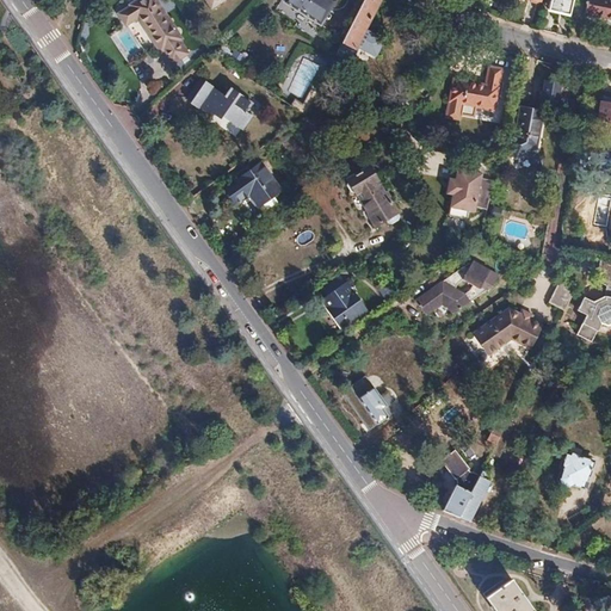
[(180,38),(153,0),(139,0),(129,7),(130,8),(118,17),(125,28),(137,19),(160,51),(162,50),(171,62),(186,51),(178,39),(180,38)]
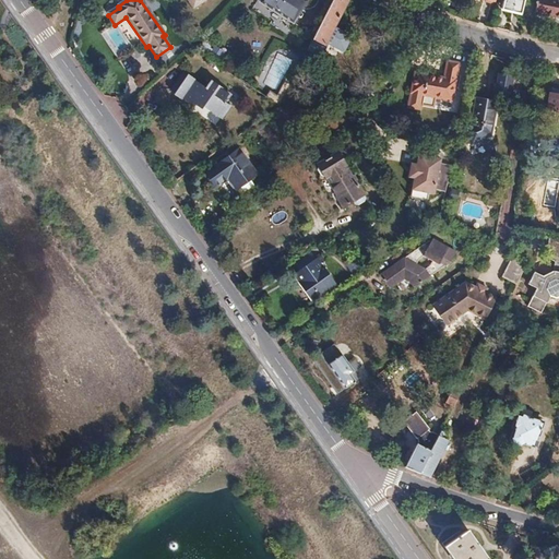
[(260,0),(293,21),(306,0),(260,0)]
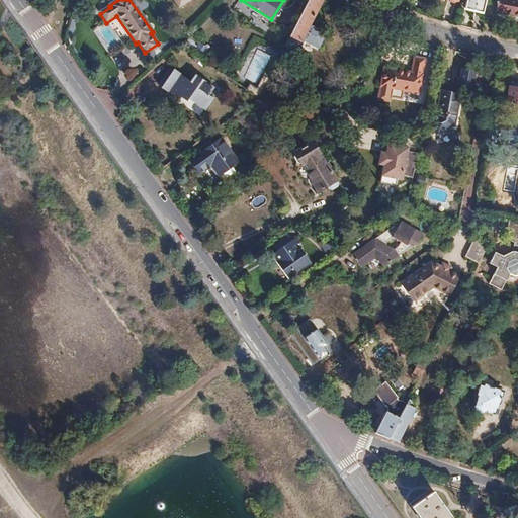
[(325,33),(309,24),(321,0),(308,0),(285,47),(272,71),(279,74),(282,69),(287,71),(304,39),(318,47),(325,33)]
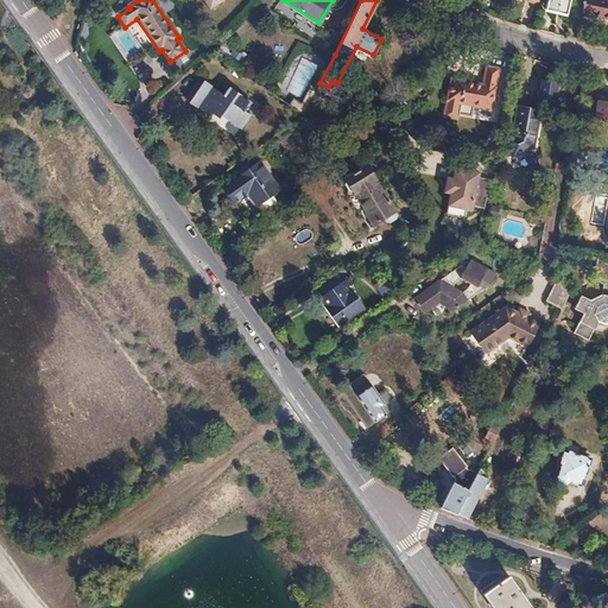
[(328,20),(322,31),(335,38),(355,0),(346,0),(339,13),(329,8),(324,18),(328,20)]
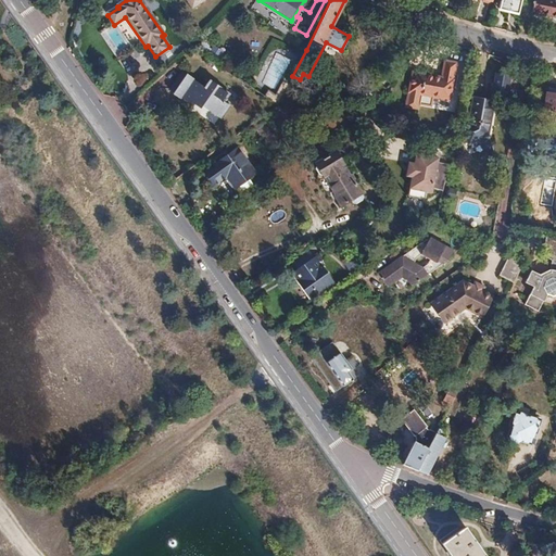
[(501,0),(500,10),(518,13),(520,0),(501,0)]
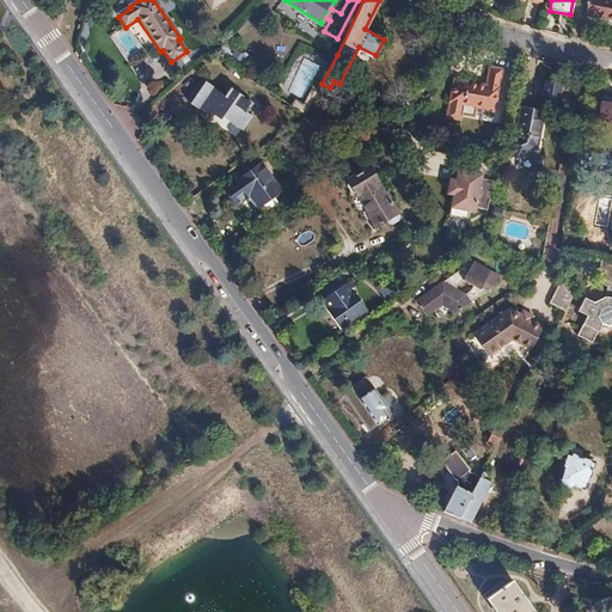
[(611,16),(611,7),(611,0),(589,0),(588,14),(609,18),(609,16),(611,16)]
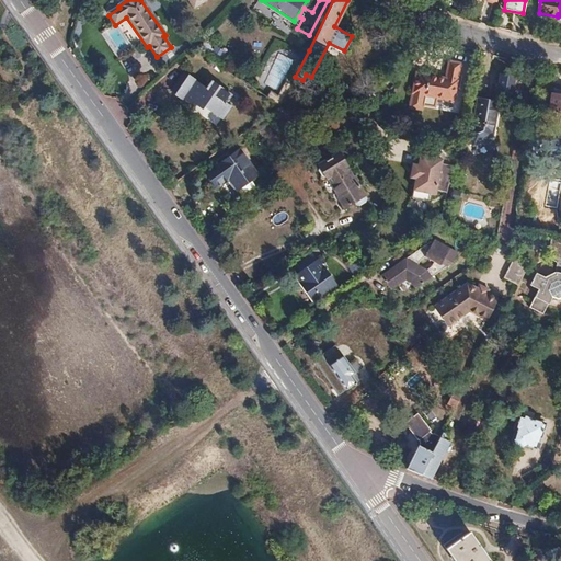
[(276,91),(294,60),(277,50),(260,81),(276,91)]
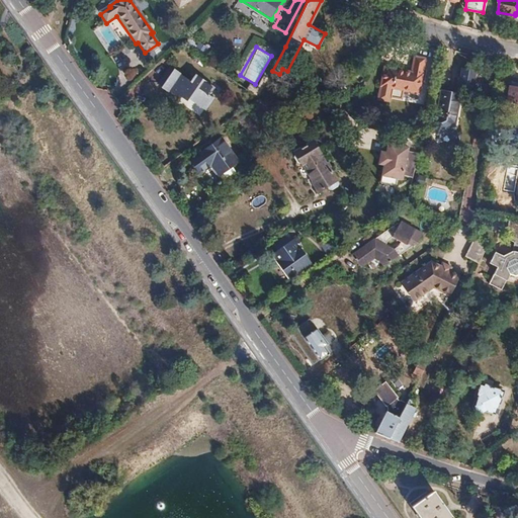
[(116,67),(126,63),(121,51),(111,55),(116,67)]
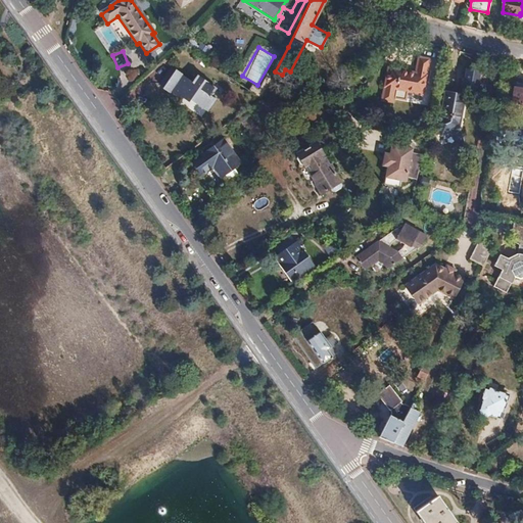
[(423,95),(430,60),(420,57),(417,73),(389,66),(382,101),(394,103),(396,90),(423,95)]
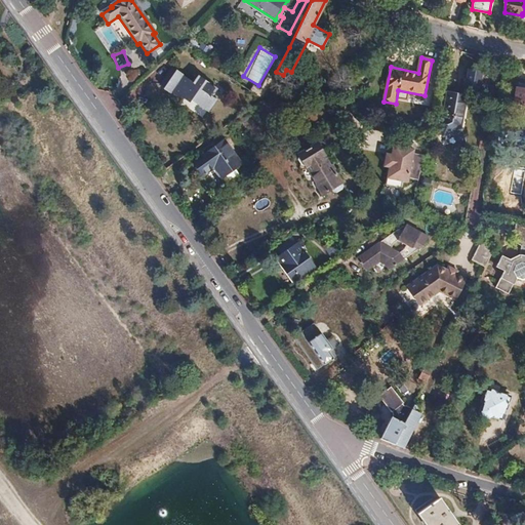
[(188,97),(208,112),(217,99),(212,96),(217,88),(200,76),(195,83),(176,70),(164,87),(185,102),(188,97)]
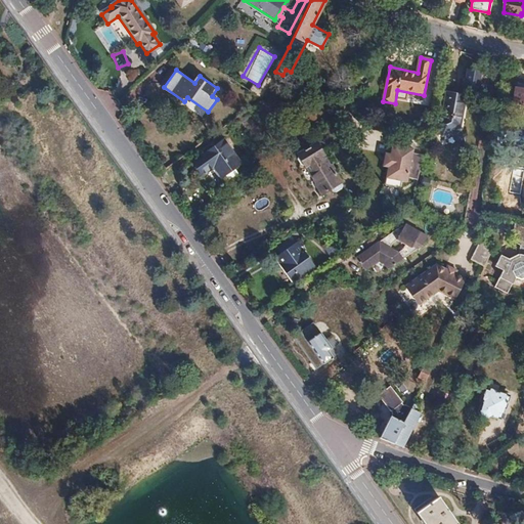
[(477,92),(480,73),(466,70),(462,94),(446,91),(440,127),(438,127),(436,128),(434,129),(434,131),(434,133),(435,135),(437,136),(438,136),(461,121),(467,90),(477,92)]
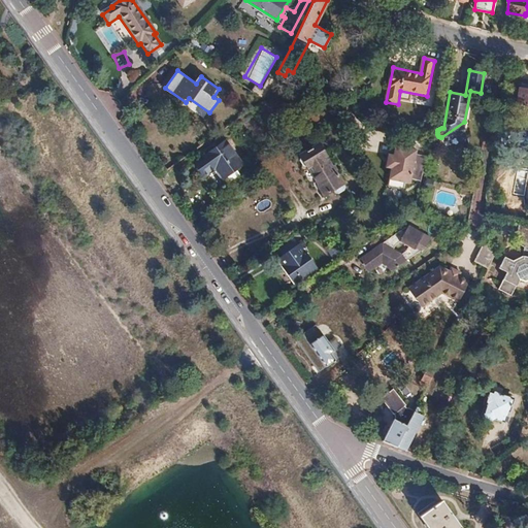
[(269,91),(275,78),(269,75),(261,92),(255,87),(251,92),(263,101),(269,91)]
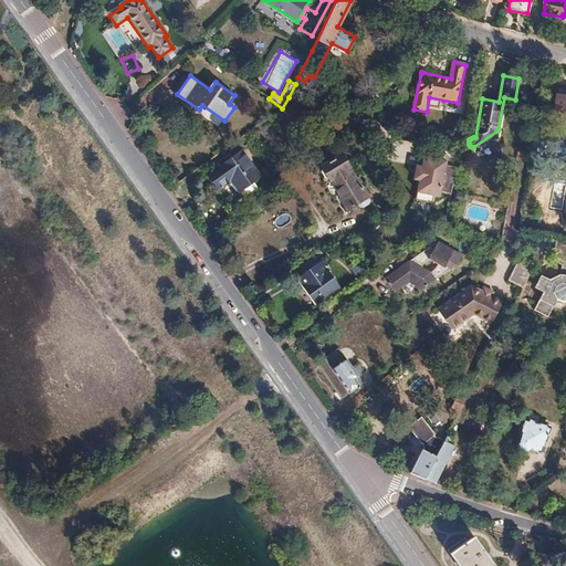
[(565,88),(558,87),(554,109),(565,112),(565,88)]
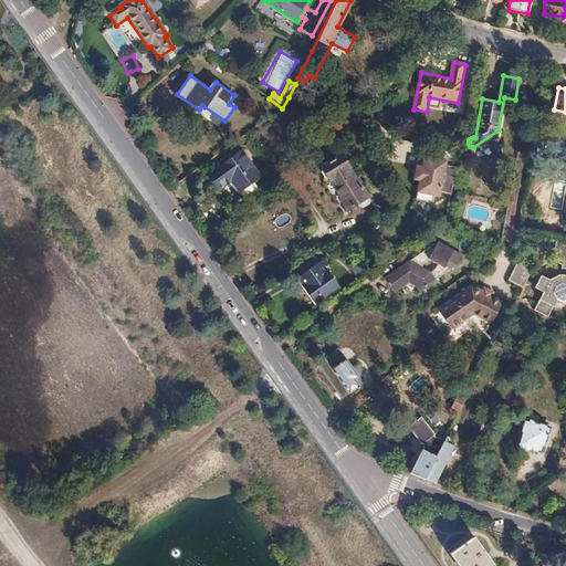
[(260,178),(242,153),(209,177),(218,190),(231,180),(240,192),(260,178)]
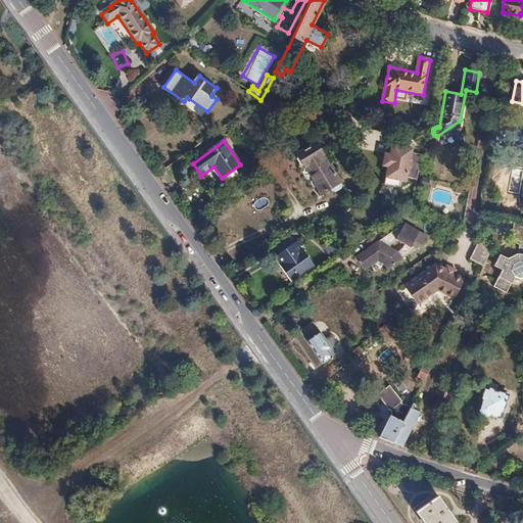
[(340,185),(316,142),(297,152),(298,154),(297,157),(301,163),(304,164),(321,193),(329,188),(330,190),(334,192),(339,188),(340,185)]
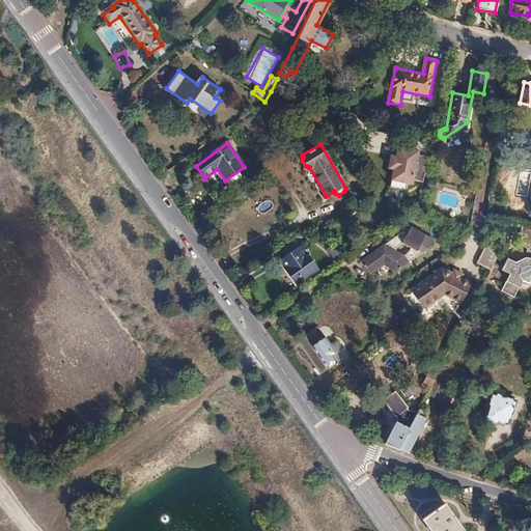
[(418,156),(419,152),(398,148),(396,158),(391,157),(389,169),(394,170),(390,189),(406,192),(408,185),(413,186),(413,182),(423,184),(428,158),(418,156)]
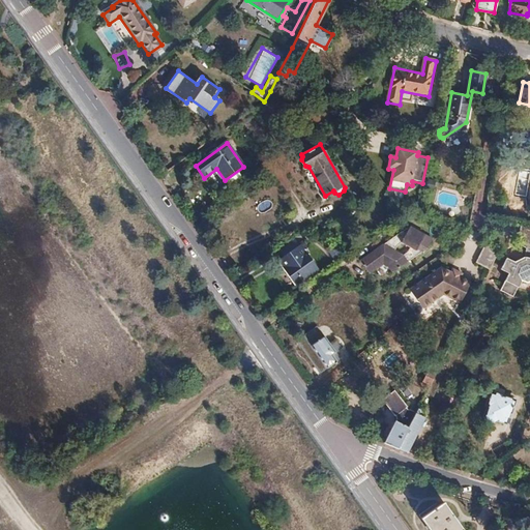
[(269,200),(257,204),(260,213),(272,208),(269,200)]
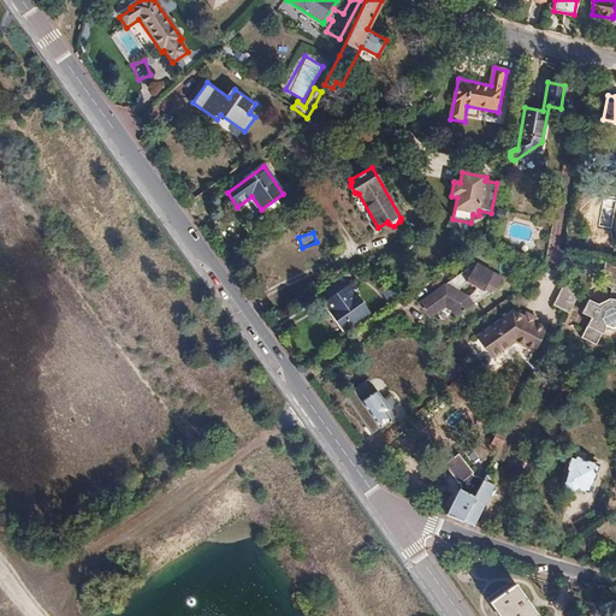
[(503,277),(487,268),(479,262),(475,266),(473,264),(420,302),(431,317),(448,306),(452,309),(458,317),(496,289),(503,277)]
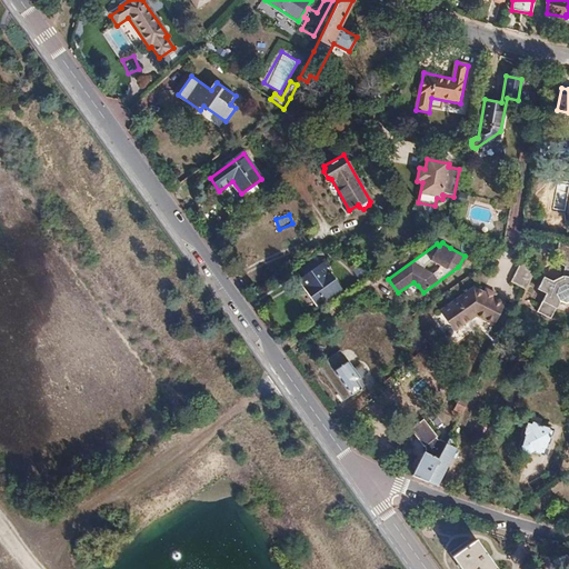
[(307,280),(305,281),(320,303),(342,288),(326,266),(329,265),(326,260),(319,265),(315,259),(299,270),(307,280)]
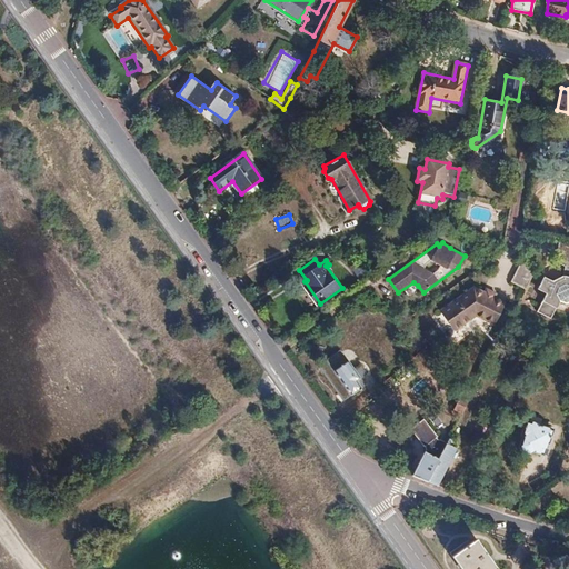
[(523,289),(531,273),(520,260),(519,260),(508,282),(523,289)]
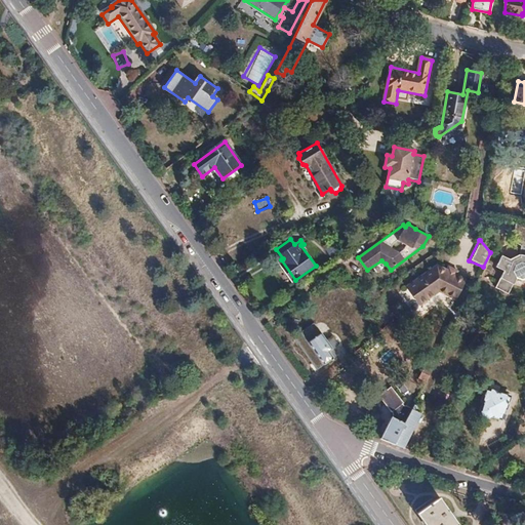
[(507,294),(516,278),(521,278),(524,276),(524,253),(521,253),(509,258),(500,255),(495,267),(498,268),(502,270),(496,282),(489,279),(486,284),(507,294)]
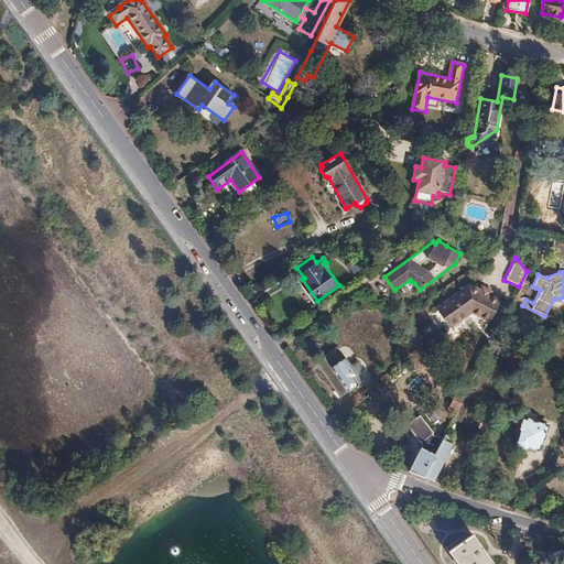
[(488,320),(499,299),(470,285),(438,308),(452,327),(473,312),(488,320)]
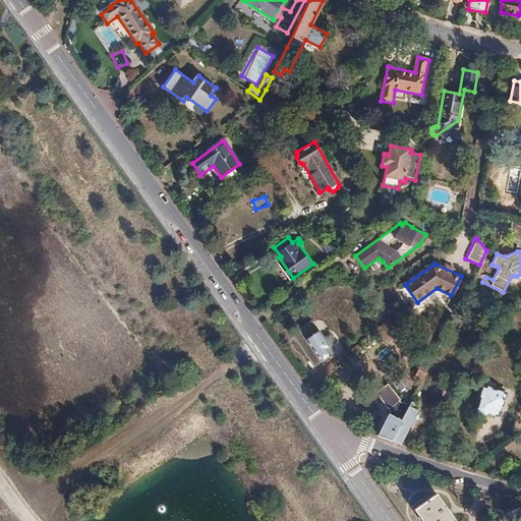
[(504,303),(505,293),(504,292),(503,292),(482,282),(474,298),(504,303)]
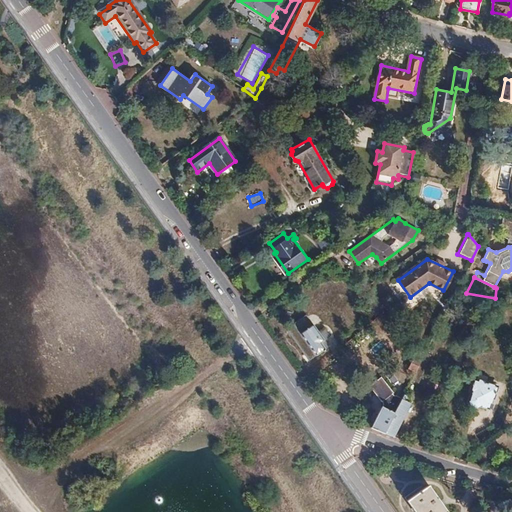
[(372,295),(383,288),(378,280),(367,288),(372,295)]
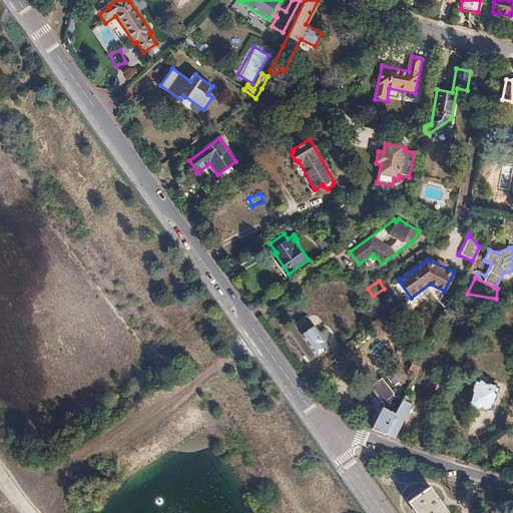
[(289,330),(311,361),(330,348),(326,342),(331,338),(326,331),(321,335),(308,317),(289,330)]
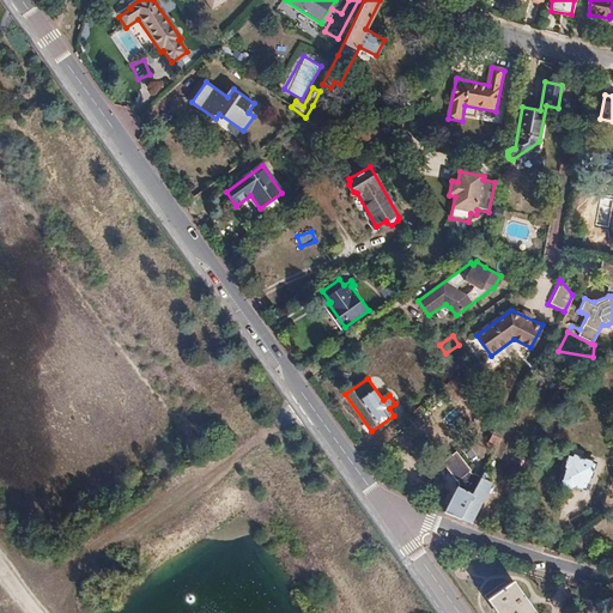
[(495,450),(503,432),(496,429),(487,447),(495,450)]
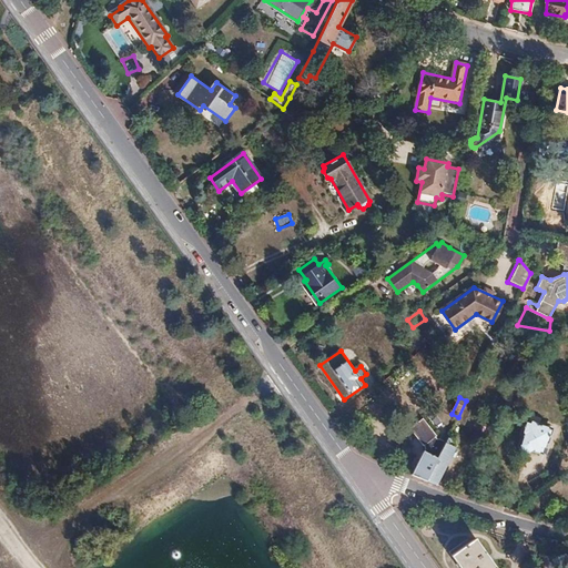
[(462,429),(475,402),(467,398),(466,401),(458,417),(454,426),(462,429)]
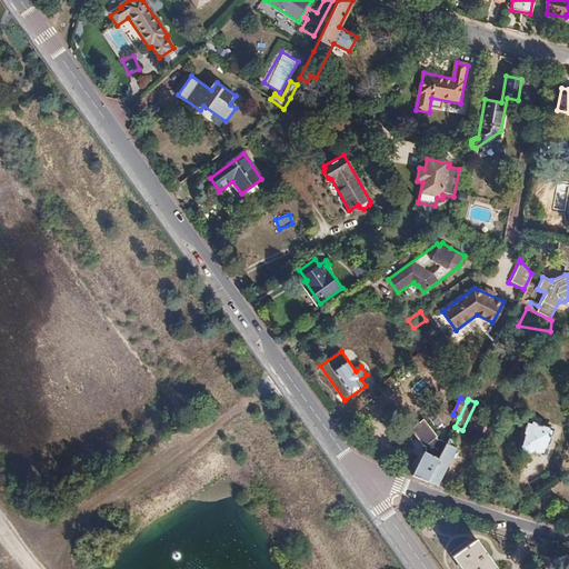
[(373,412),(363,400),(351,410),(361,421),(373,412)]
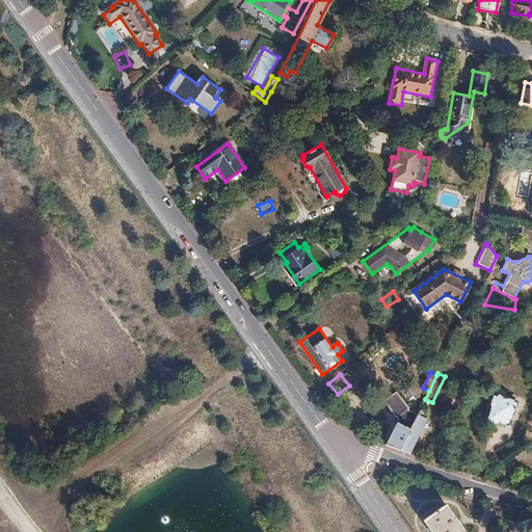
[(417,417),(408,413),(410,409),(400,393),(396,395),(395,393),(391,396),(391,397),(386,400),(395,416),(397,419),(398,423),(387,445),(395,448),(399,450),(417,417)]
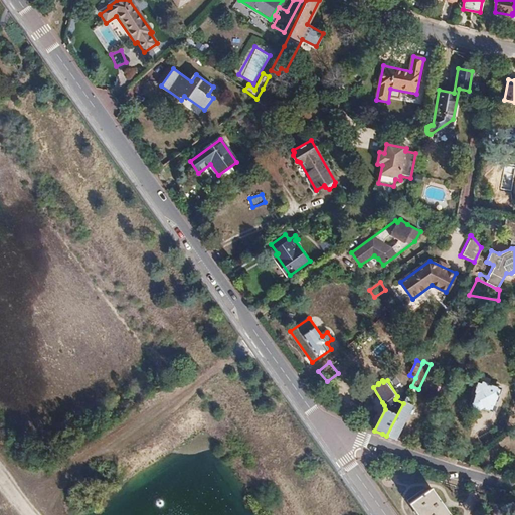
[(495,403),(499,390),(476,383),(472,394),(474,394),(471,405),(473,406),(474,409),(480,410),(482,408),(491,411),(494,402),(495,403)]
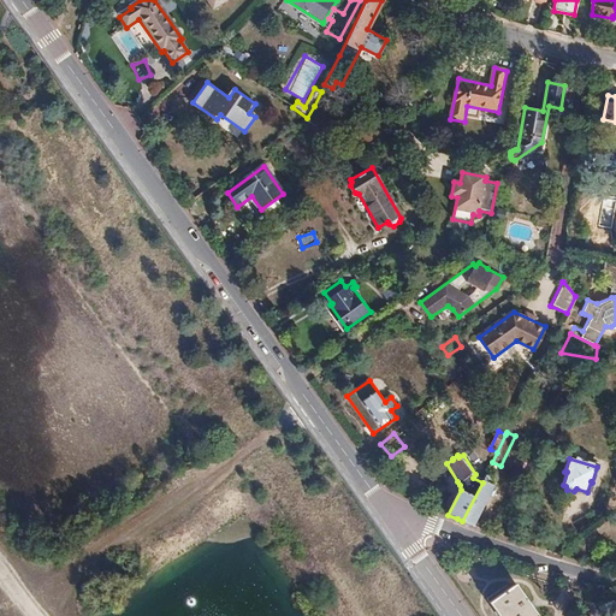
[(478,517),(495,485),(484,480),(483,483),(462,521),(467,523),(474,525),(478,517)]
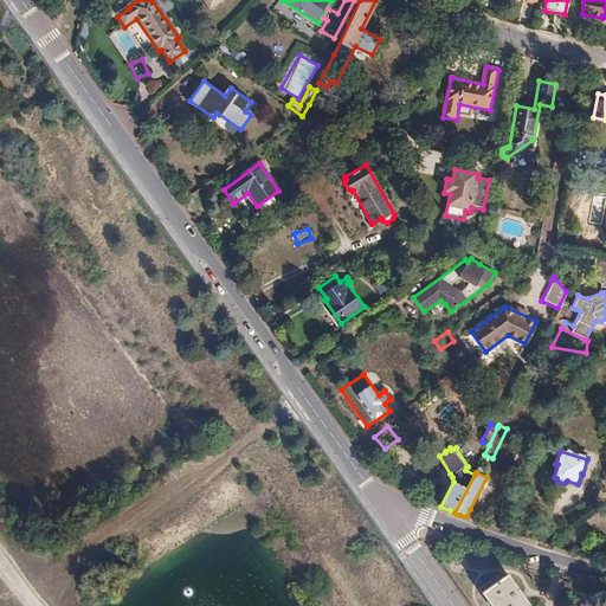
[(529,605),(516,587),(508,575),(482,594),(490,605),(529,605)]
